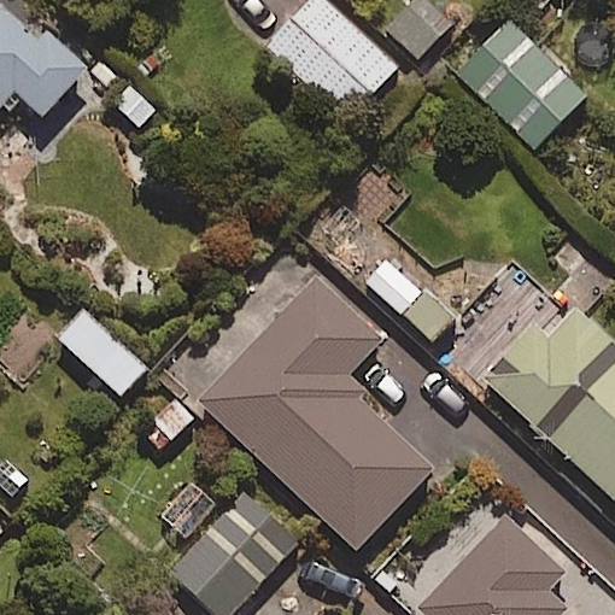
[(397,66),(324,0),(309,0),(267,46),(346,121),(397,66)]
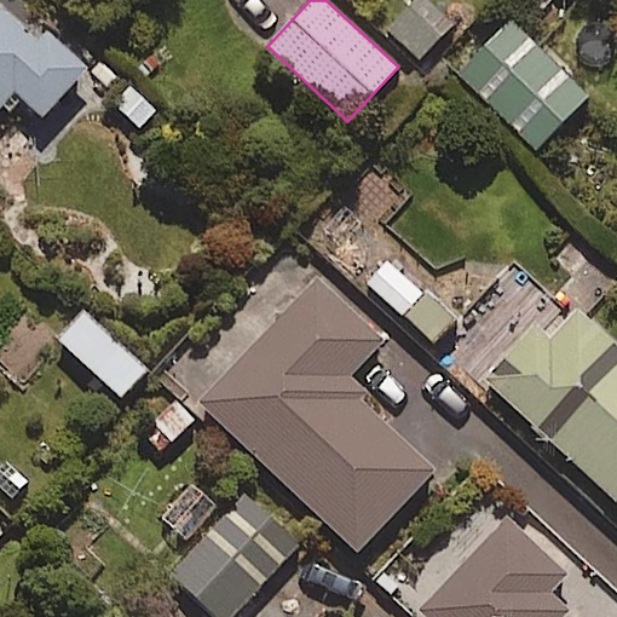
[(403,0),(380,27),(420,63),(453,26),(424,0),(403,0)]
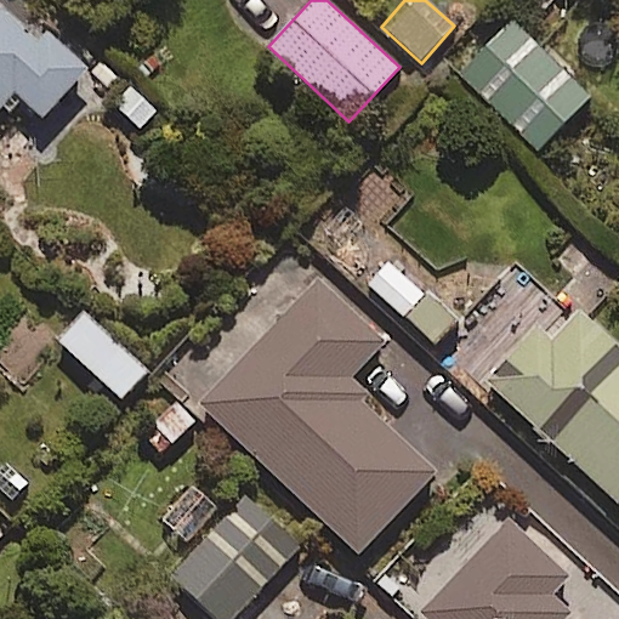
[(96,101),(119,77),(97,56),(91,63),(49,24),(37,38),(0,5),(0,108),(7,115),(22,100),(43,118),(75,81),(96,101)]
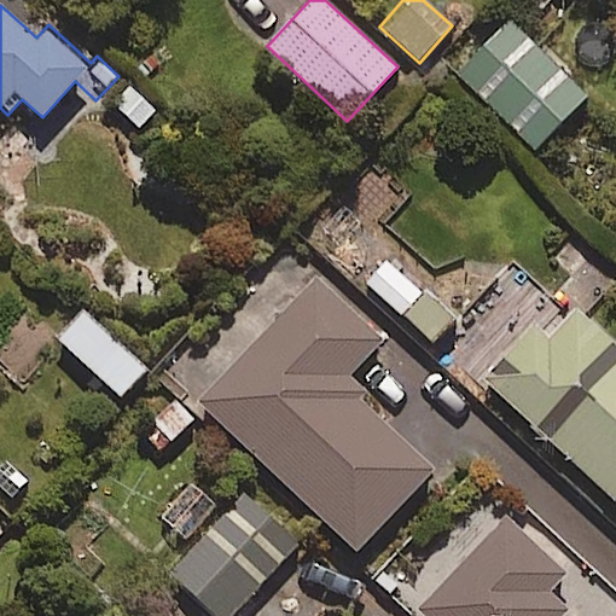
[(588,93),(505,15),(453,69),(536,149),(588,93)]
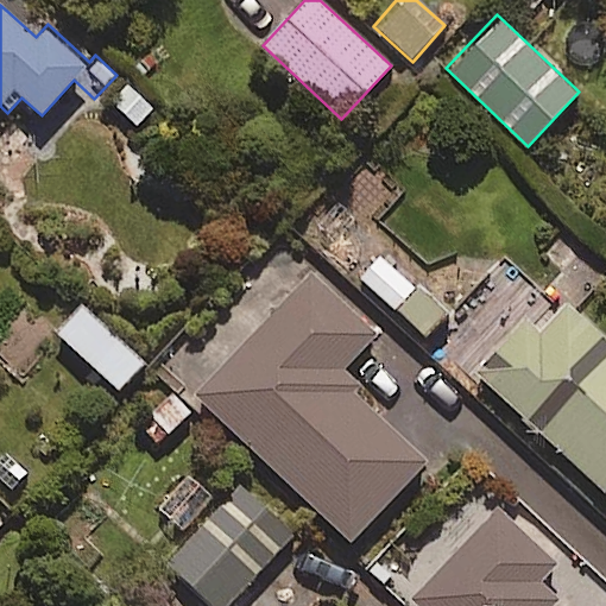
[(446,315),(380,256),(360,277),(427,336),(446,315)]
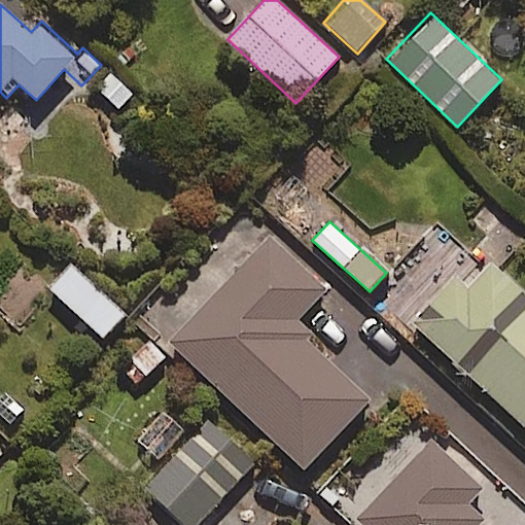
[(327,287),(274,236),(171,343),(305,469),(372,399),(292,324),(327,287)]
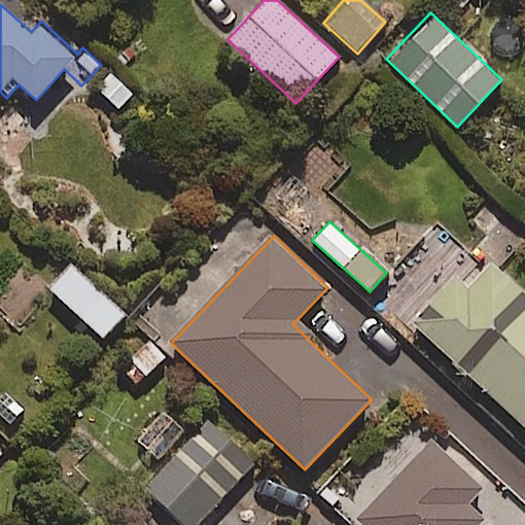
[(429,291),(407,271),(384,295),(524,427),(524,425),(524,294),(473,246),(457,261),(435,241),(418,259),(441,280),(429,291)]
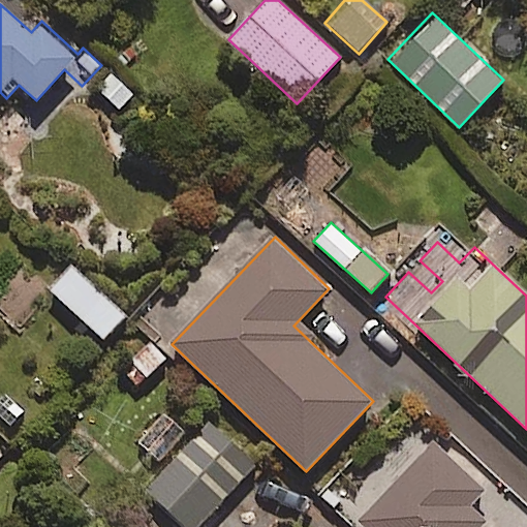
[(126,315),(71,266),(50,290),(104,340),(126,315)]
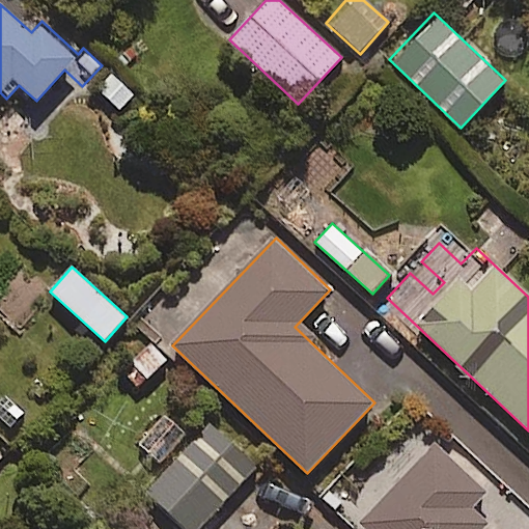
[(140,393),(169,363),(135,330),(106,360),(140,393)]
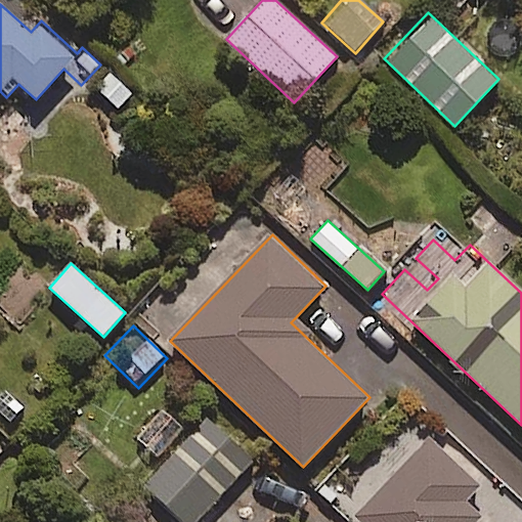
[(158,459),(184,430),(159,406),(132,436),(158,459)]
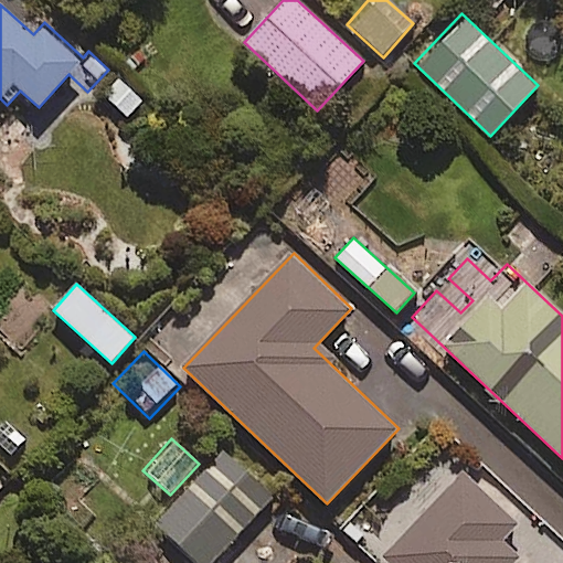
[(211,562),(273,497),(224,450),(155,523),(197,562),(211,562)]
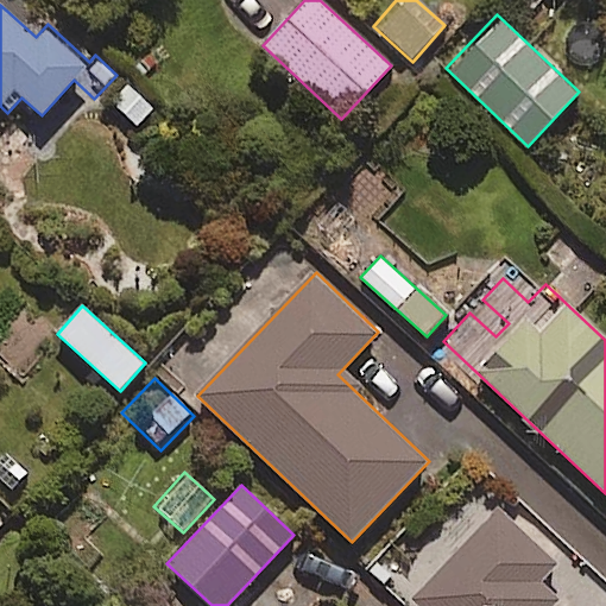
[(554,566),(498,512),(415,600),(420,605),(535,605),(525,597),(554,566)]
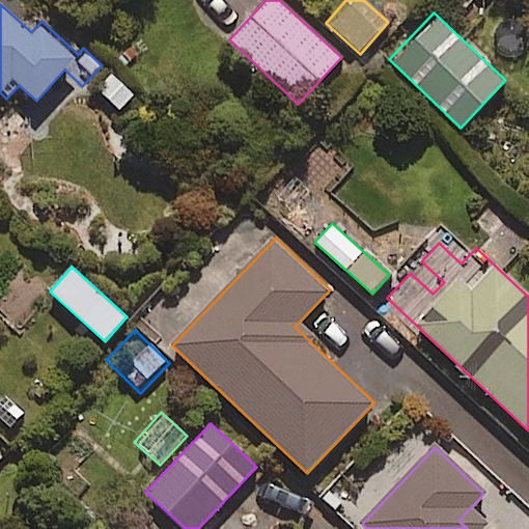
All buildings are outlined.
